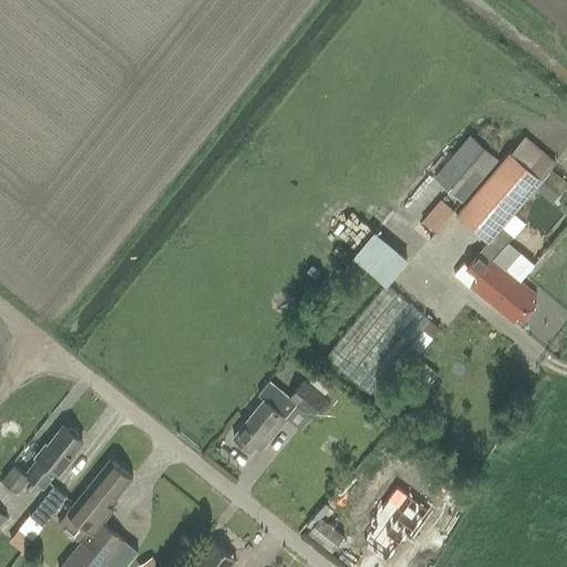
[(434,177),(463,202),(500,160),(470,135),(434,177)]
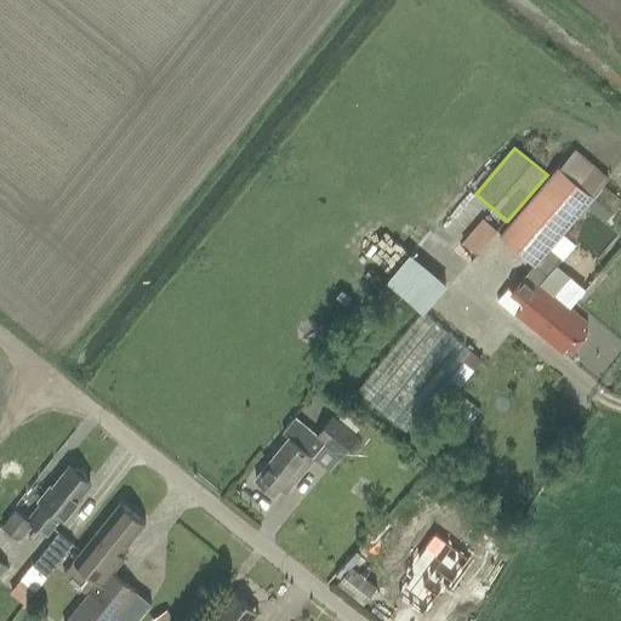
[(570,309),(586,290),(557,266),(564,256),(552,246),(613,176),(577,148),(501,238),(534,267),(516,290),(511,286),(499,300),(563,353),(568,346),(573,351),(587,334),(582,330),(587,324),(570,309)]
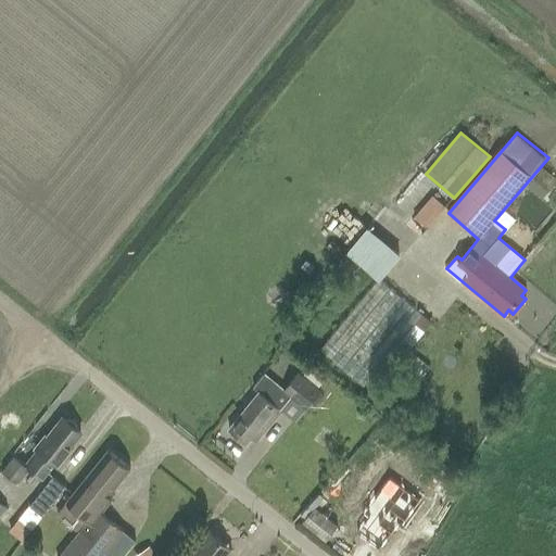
[(555,182),(555,177),(541,166),(532,178),(550,191),(555,182)]
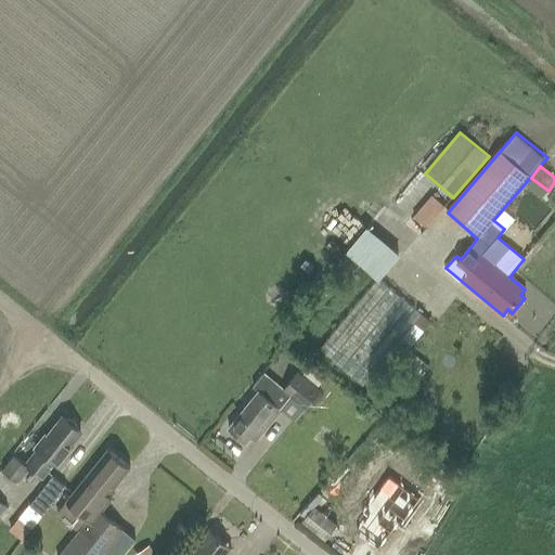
[(443,208),(431,197),(414,218),(425,229),(443,208)]
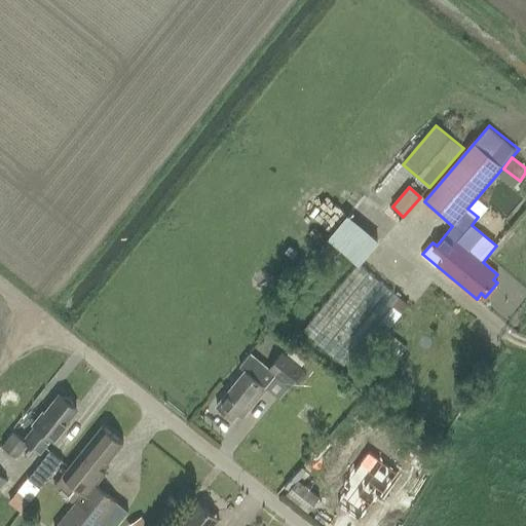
[(390,305),(397,298),(357,264),(302,330),(342,364),(390,305)]
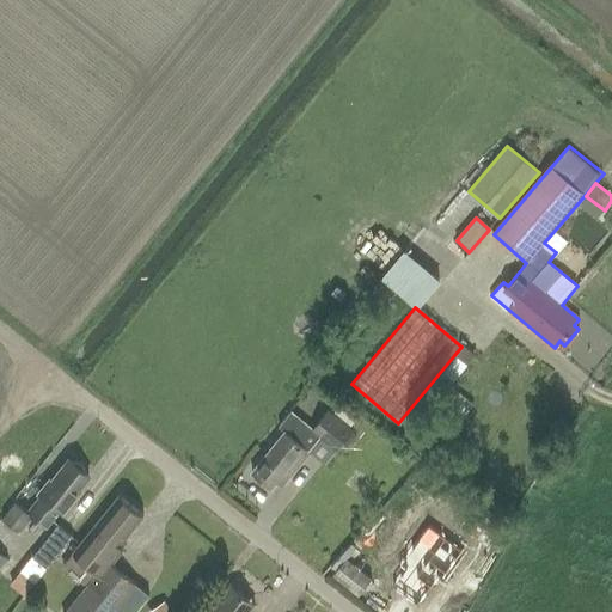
[(475,356),(461,347),(454,355),(467,366),(475,356)]
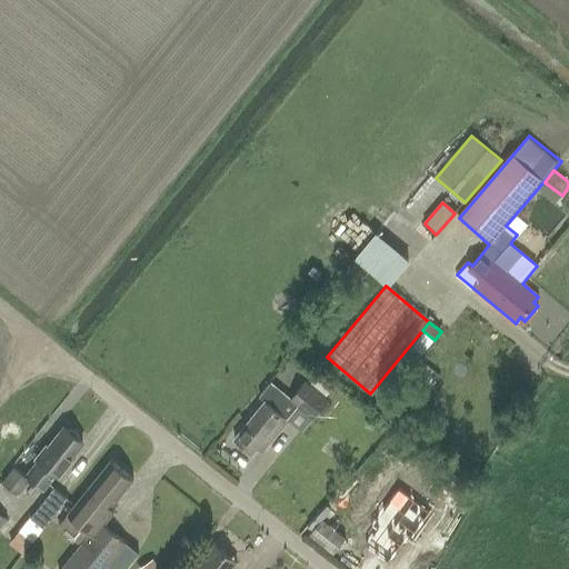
[(262,452),(288,420),(287,420),(298,407),(312,419),(327,400),(305,382),(290,400),(270,383),(259,398),(265,402),(235,440),(251,453),(257,448),(262,452)]
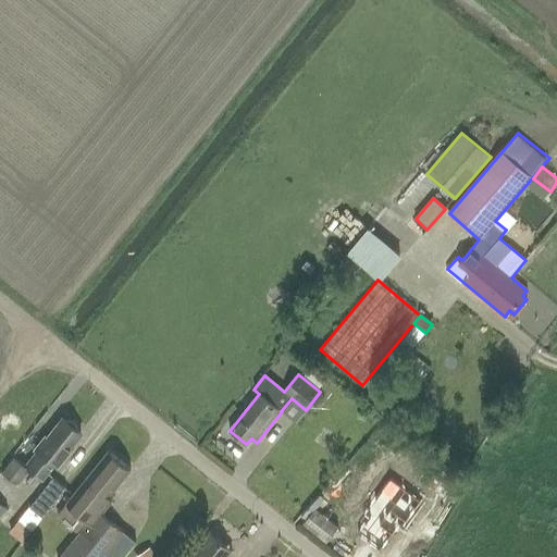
[(17,484),(28,470),(41,481),(53,465),(57,468),(69,455),(65,453),(82,433),(64,419),(48,438),(46,436),(35,450),(37,453),(25,467),(14,458),(2,472),(17,484)]
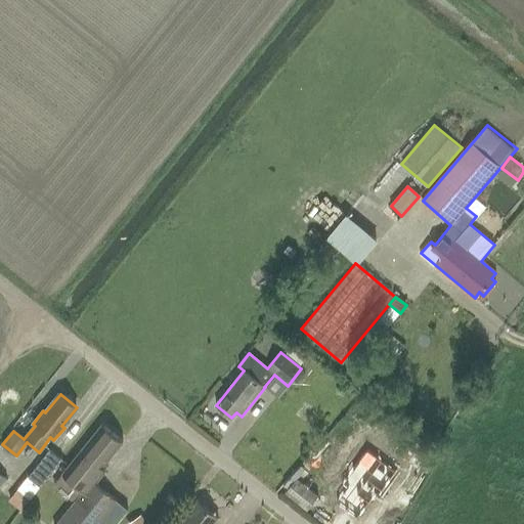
[(53,484),(75,501),(55,523),(95,523),(115,501),(94,484),(105,470),(101,467),(122,441),(102,425),(61,474),(53,484)]
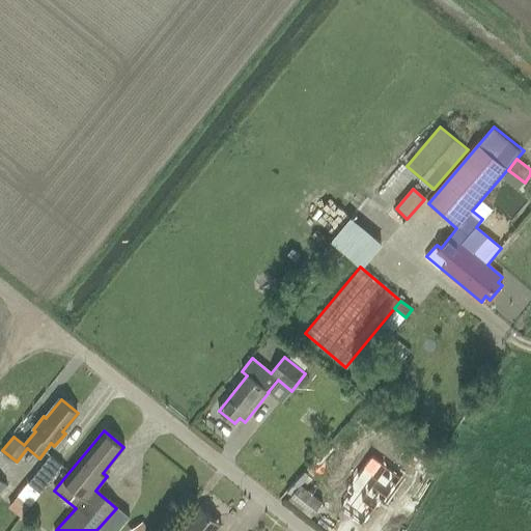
[(398,443),(388,459),(409,473),(419,456),(398,443)]
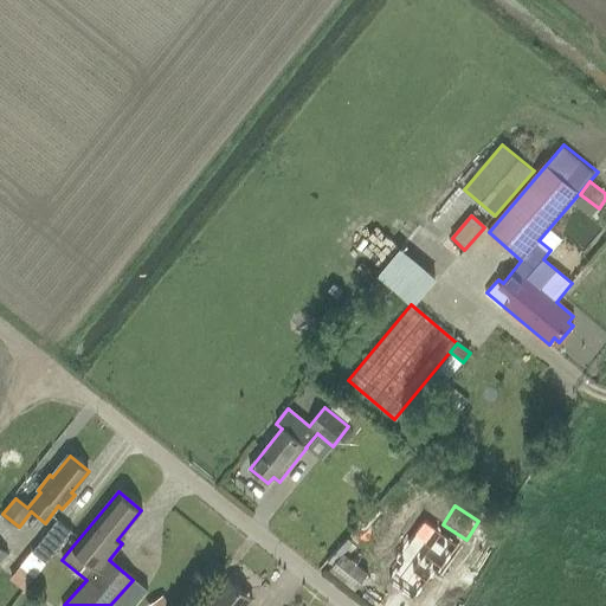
[(58,520),(21,566),(36,578),(72,530),(58,520)]
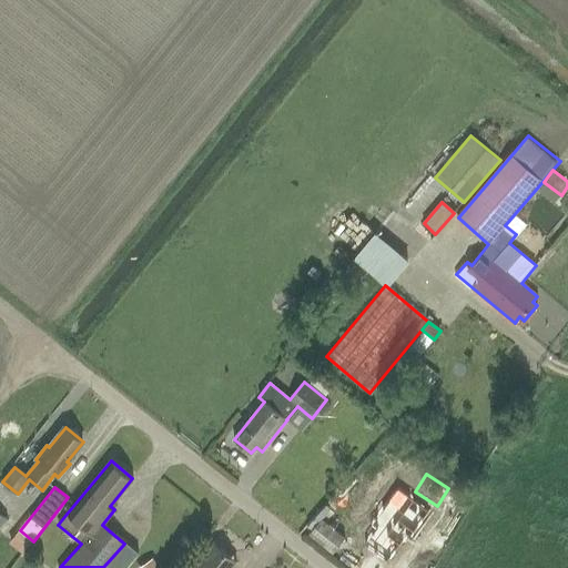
[(379,533),(368,548),(392,567),(412,540),(415,543),(435,516),(403,492),(375,528),(379,533)]
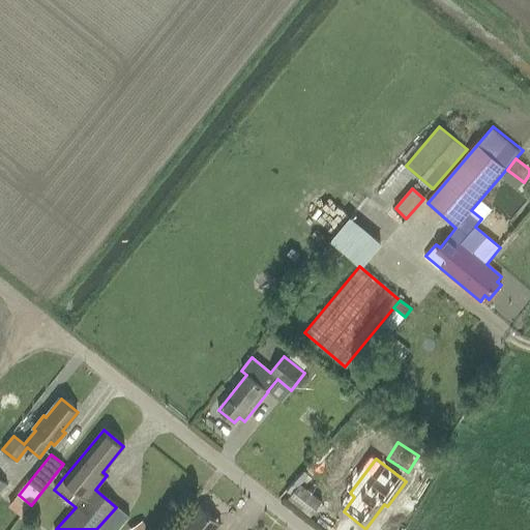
[(322,502),(299,484),(289,498),(311,516),(322,502)]
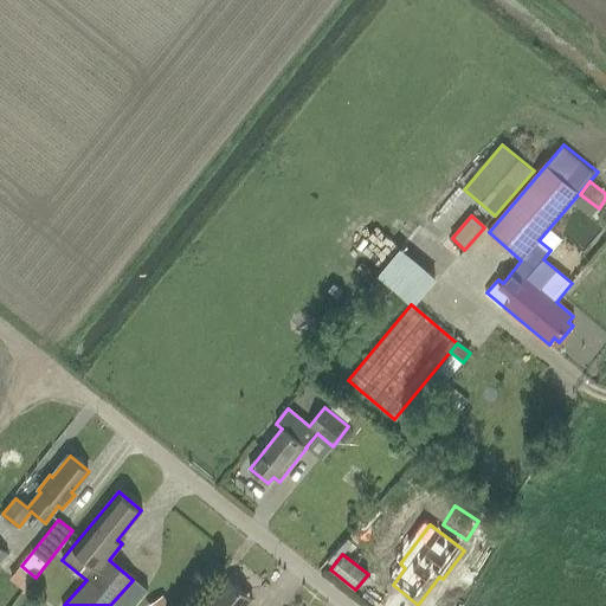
[(246,605),(251,600),(229,581),(208,605),(246,605)]
